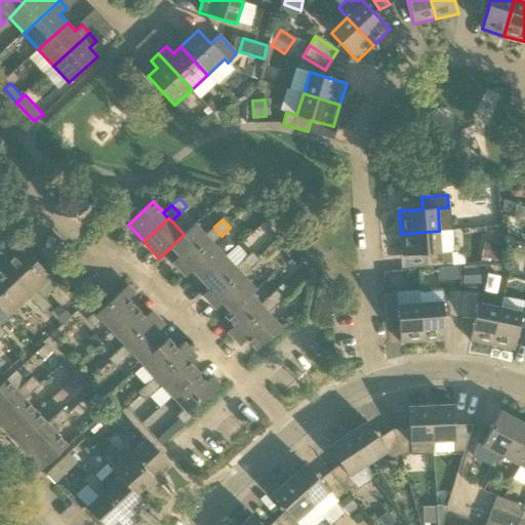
[(178,270),(210,240),(205,235),(195,224),(184,234),(184,235),(170,247),(171,247),(179,256),(172,263),(178,270)]
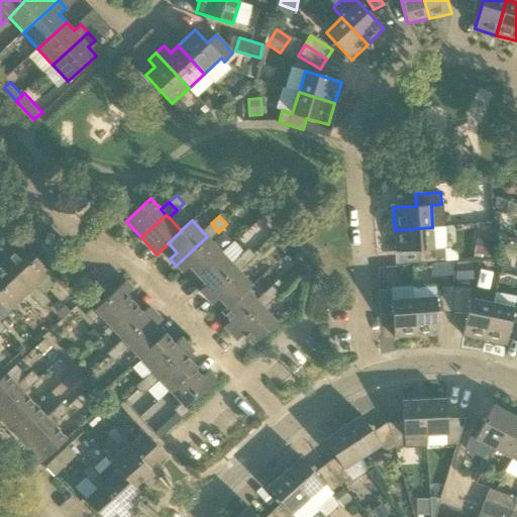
[(211,223),(202,231),(207,236),(210,239),(218,232),(211,223)]
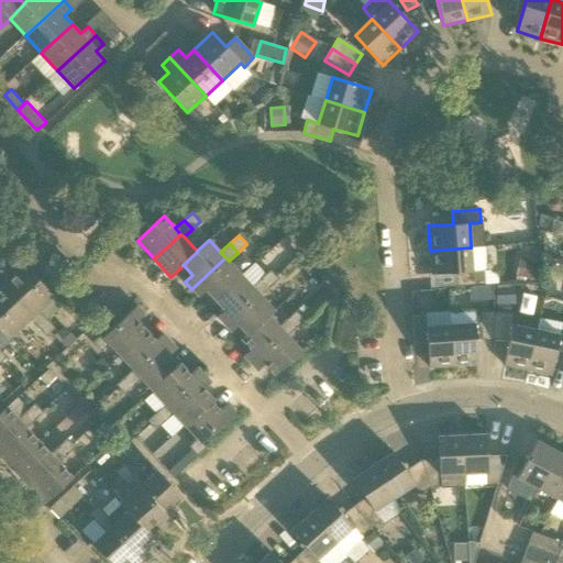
[(473,271),(471,247),(430,251),(431,275),(456,273),(457,286),(486,284),(484,271),(473,271)]
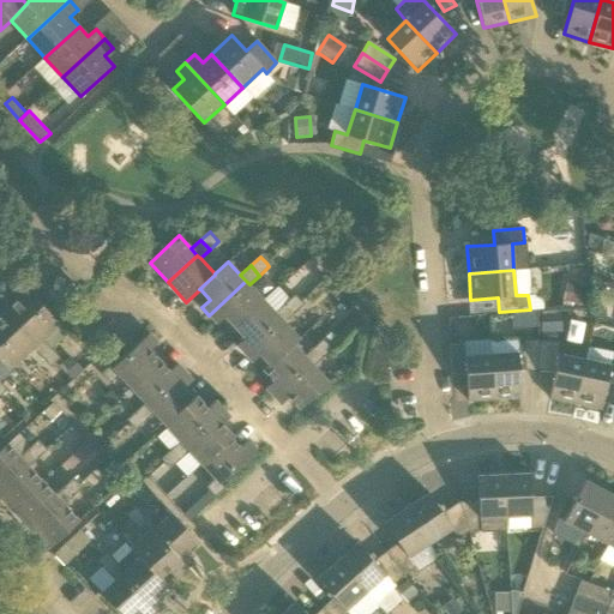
[(235,326),(264,300),(250,284),(246,281),(209,315),(217,324),(226,317),(235,326)]
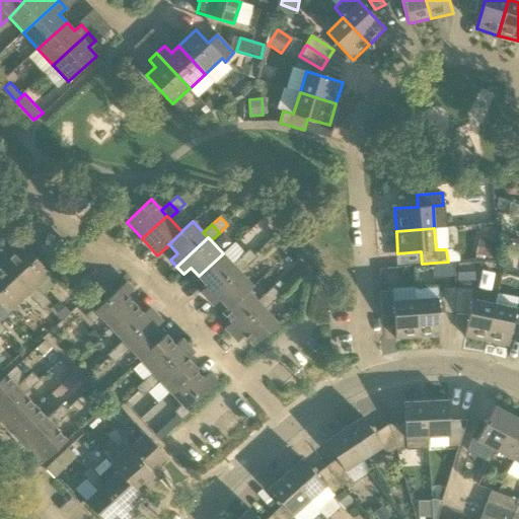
[(479,240),(478,253),(498,255),(498,241),(479,240)]
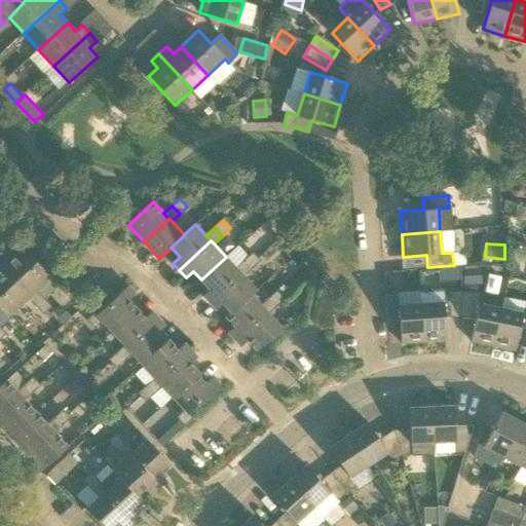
[(37,291),(51,278),(51,277),(22,246),(3,263),(33,295),(37,291)]
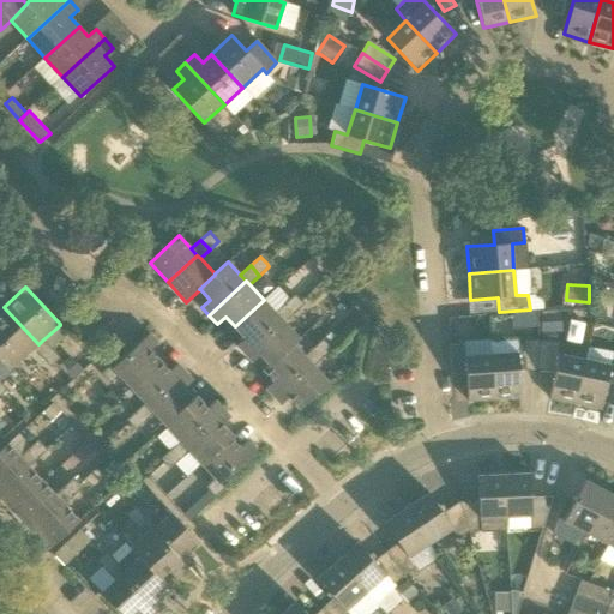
[(288,301),(286,305),(294,314),(305,305),(301,301),(295,295),(288,301)]
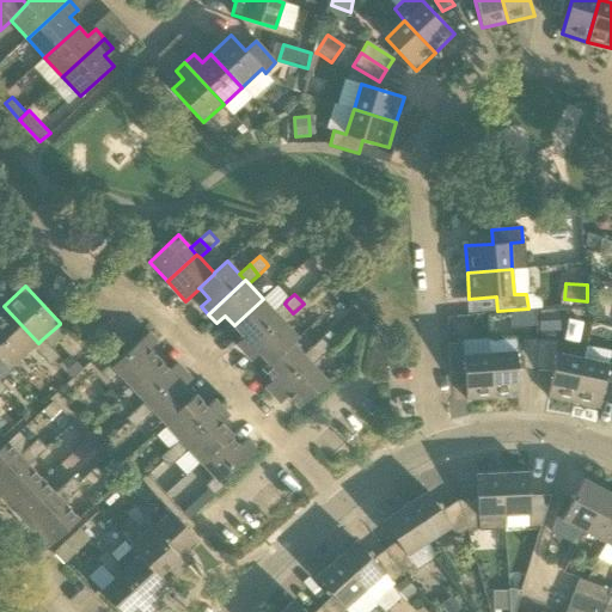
[(244,352),(279,318),(275,312),(263,299),(234,325),(244,337),(237,344),(244,352)]
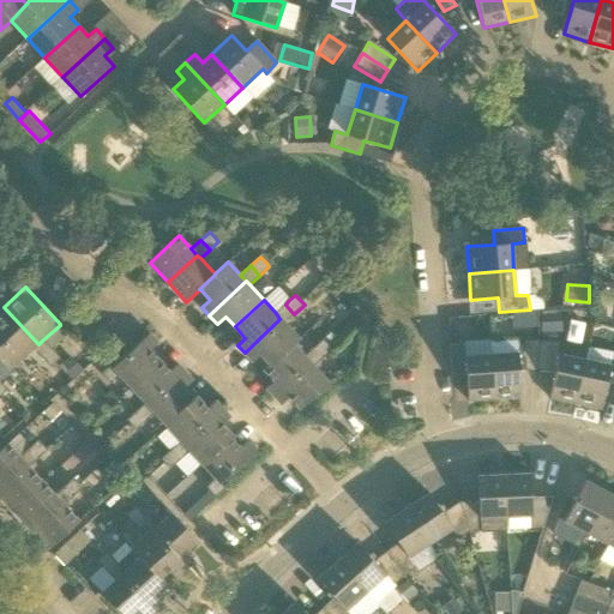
[(286,305),(276,313),(281,319),(284,323),(294,314),(286,305)]
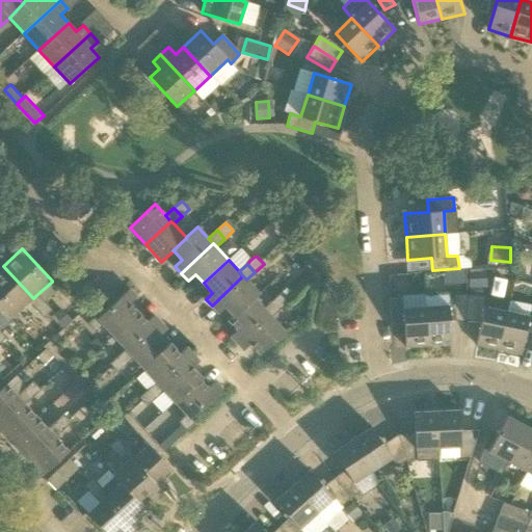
[(29,302),(33,298),(3,266),(0,268),(0,298),(15,315),(29,302)]
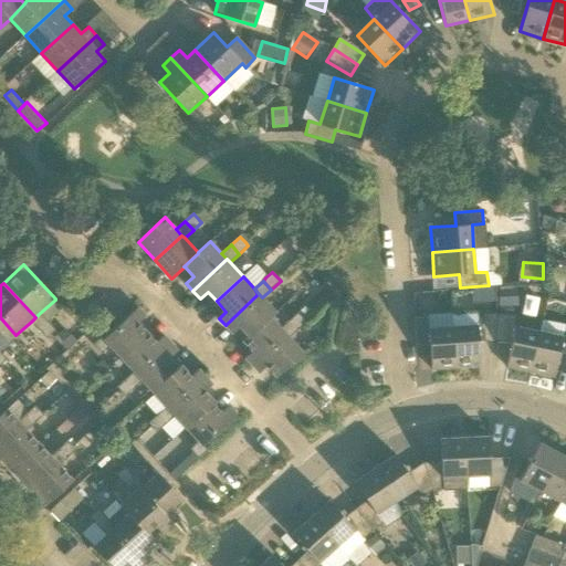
[(517,290),(499,291),(500,306),(513,306),(517,306),(517,290)]
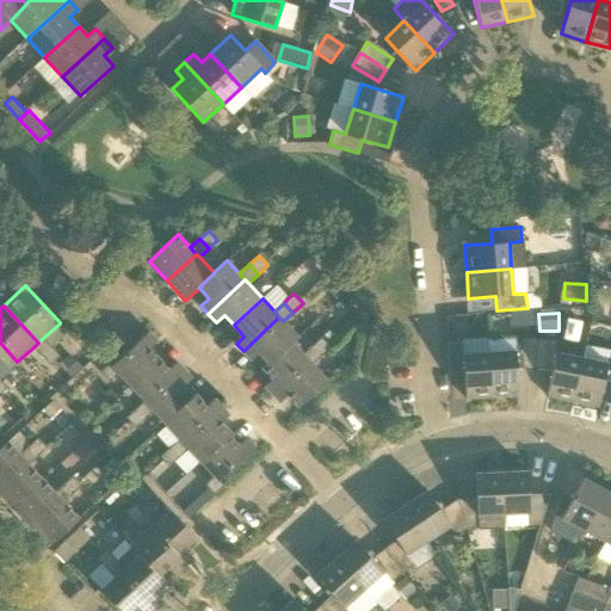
[(291,343),(292,344),(298,338),(283,321),(278,318),(244,351),(251,359),(259,352),(267,362),(269,363),(291,343)]
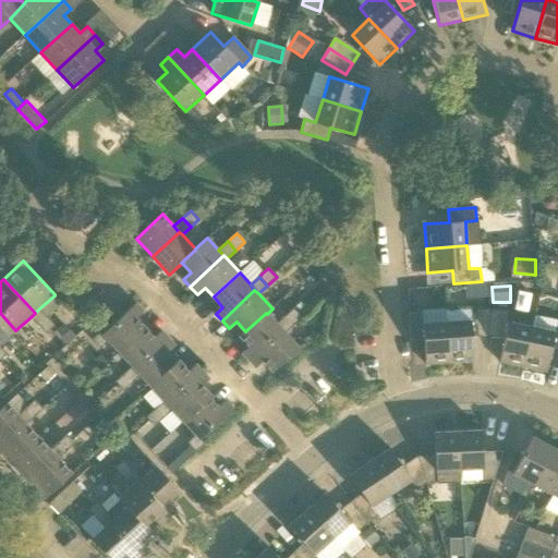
[(119,352),(145,328),(136,318),(143,312),(136,303),(102,334),(100,331),(92,339),(100,349),(109,341),(119,352)]
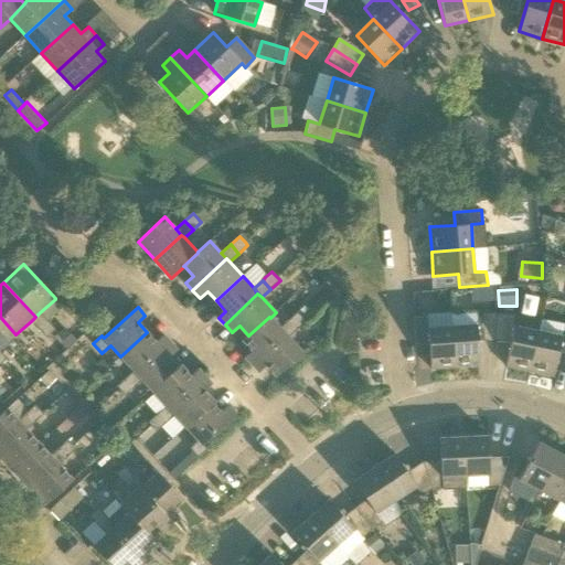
[(35,317),(31,321),(39,329),(48,321),(40,312),(35,317)]
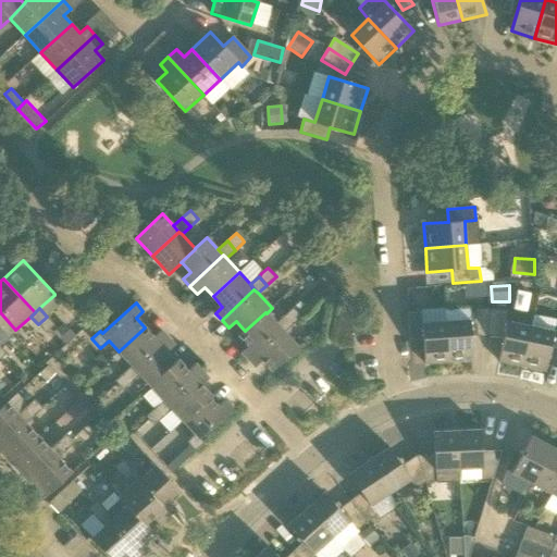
[(487,336),(489,309),(470,308),(470,320),(446,321),(449,362),(473,360),(472,336),(487,336)]
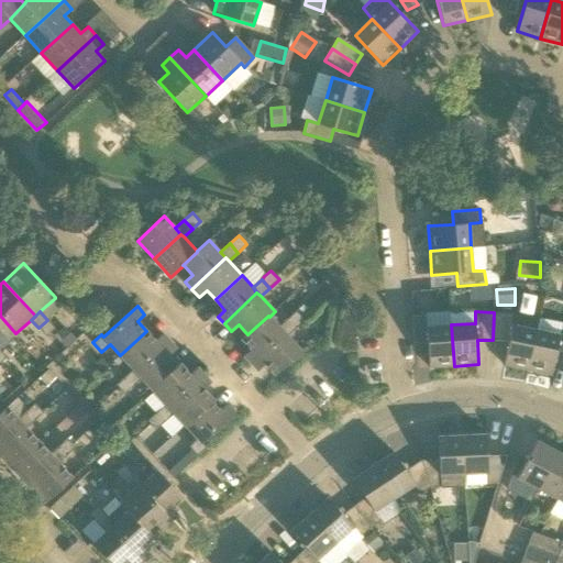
[(297,312),(288,320),(296,328),(305,320),(301,317),(297,312)]
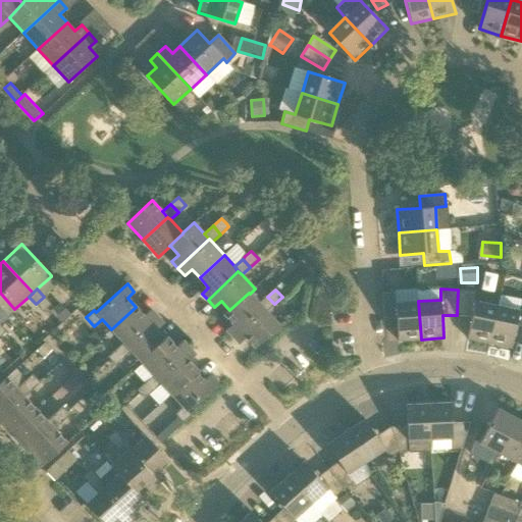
[(476,291),(473,290),(461,290),(458,290),(457,315),(472,316),(467,338),(489,344),(497,306),(475,301),(476,291)]
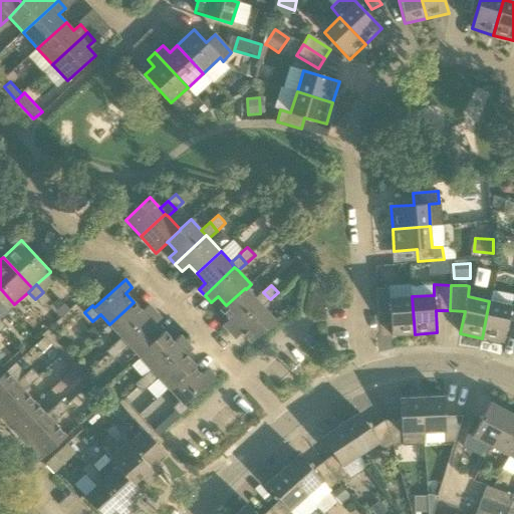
[(415,334),(412,296),(390,298),(389,287),(376,288),(378,314),(391,313),(393,335),(415,334)]
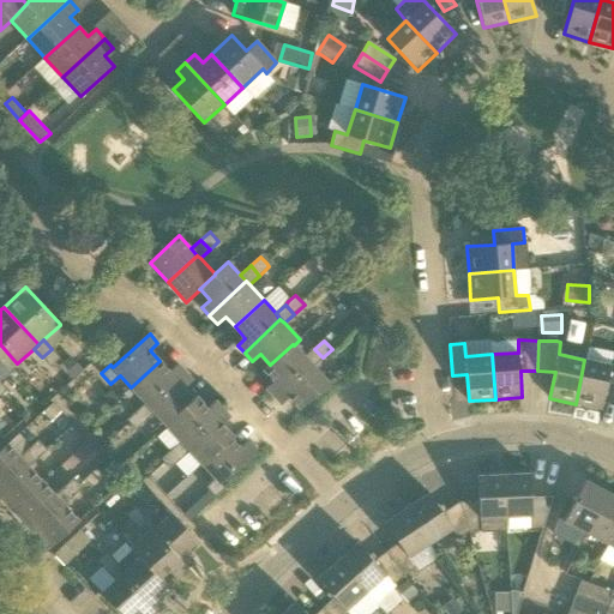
[(0,380),(0,379),(17,363),(0,344),(0,386),(5,392),(8,390),(0,380)]
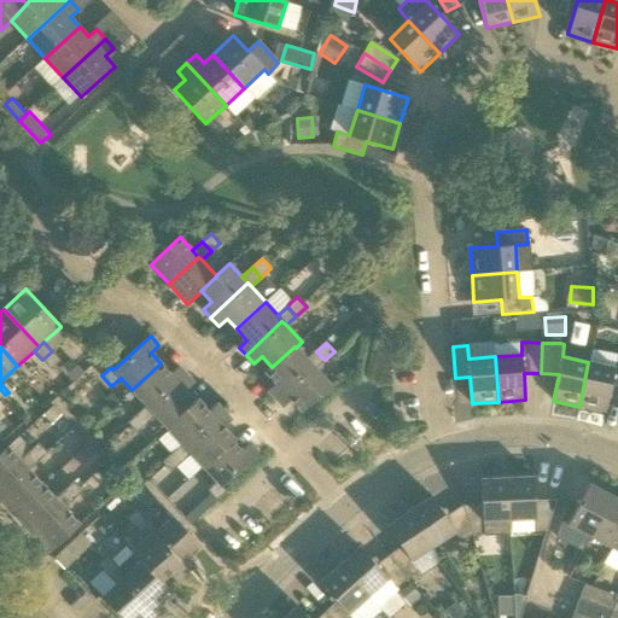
[(275,400),(312,365),(308,360),(296,348),(295,347),(272,367),(270,366),(266,372),(277,384),(268,391),(275,400)]
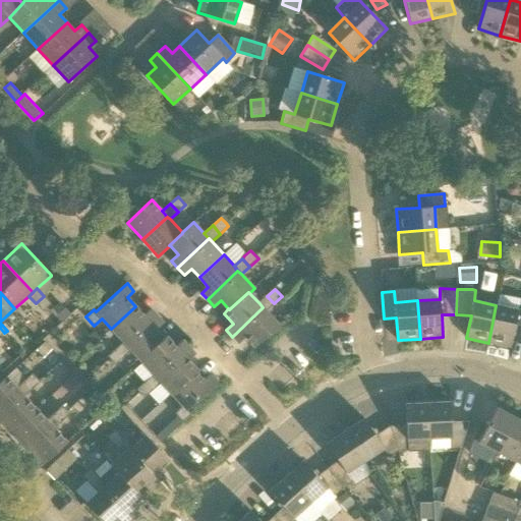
[(44,296),(36,303),(43,311),(47,307),(51,303),(44,296)]
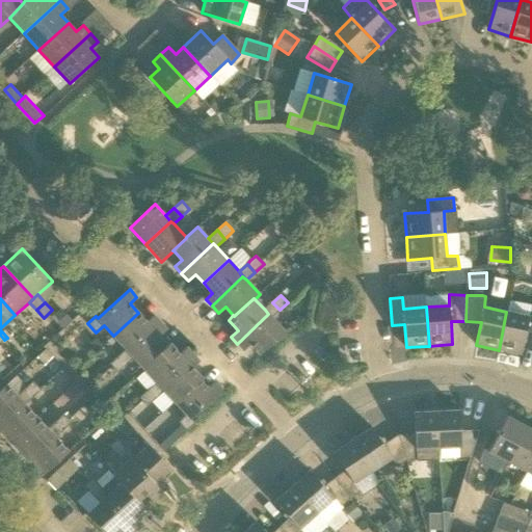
[(272,302),(265,310),(269,314),(272,317),(280,310),(272,302)]
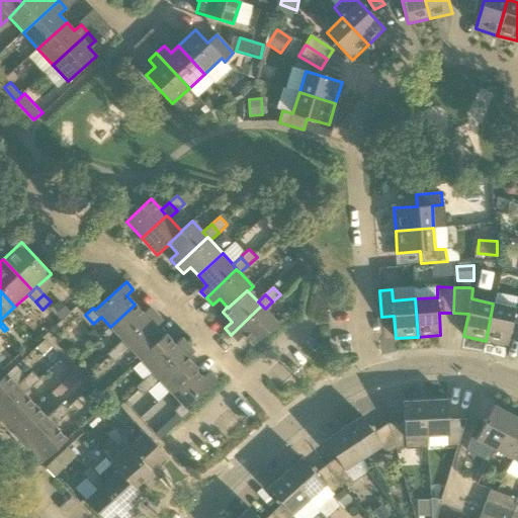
[(517,325),(517,298),(515,308),(493,304),(486,341),(508,345),(512,323),(517,325)]
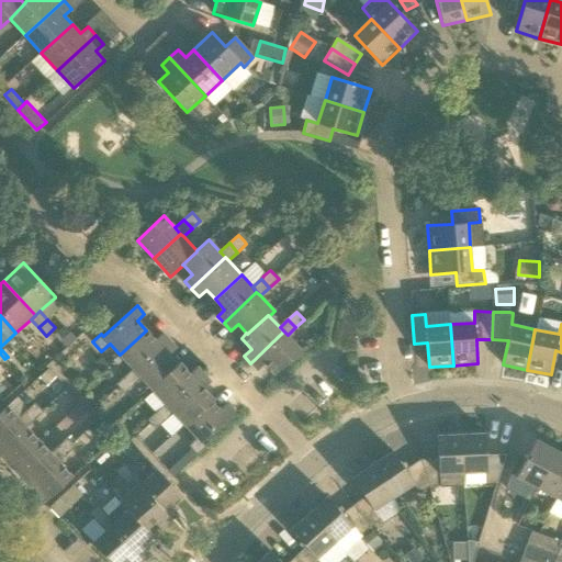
[(136,372),(170,341),(163,334),(156,340),(146,330),(120,355),(133,369),(136,372)]
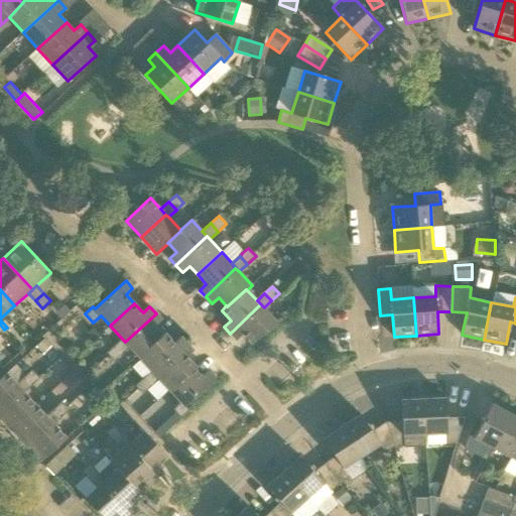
[(260,304),(230,334),(237,341),(243,334),(252,344),(276,321),(264,307),(260,304)]
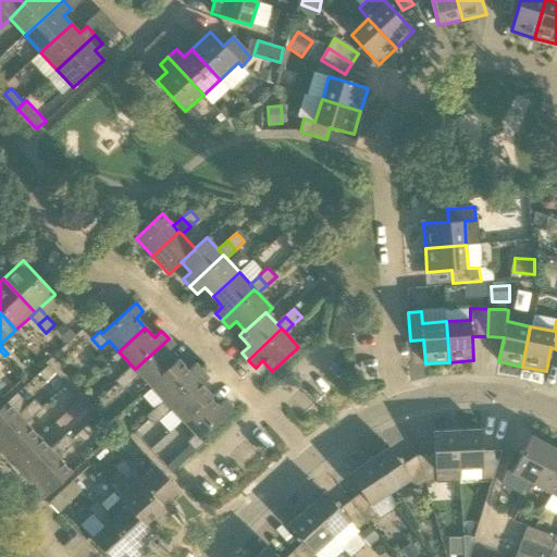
[(150,386),(178,360),(177,359),(176,360),(168,351),(175,345),(169,338),(135,369),(140,375),(150,386)]
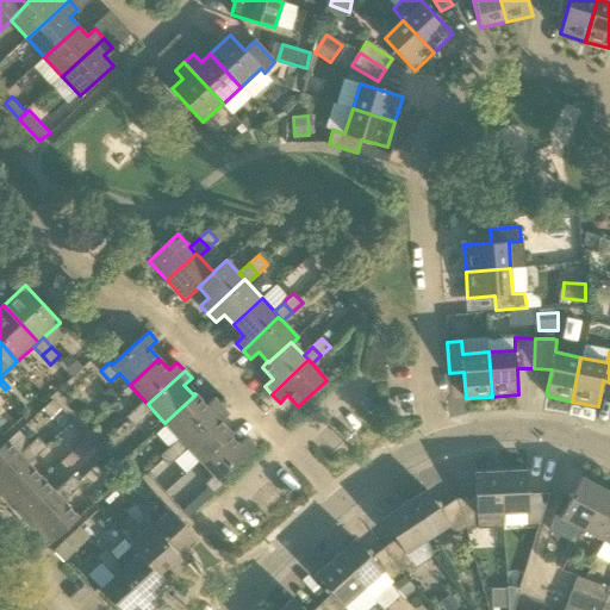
[(182,442),(222,406),(213,398),(206,405),(195,394),(165,423),(180,439),(182,442)]
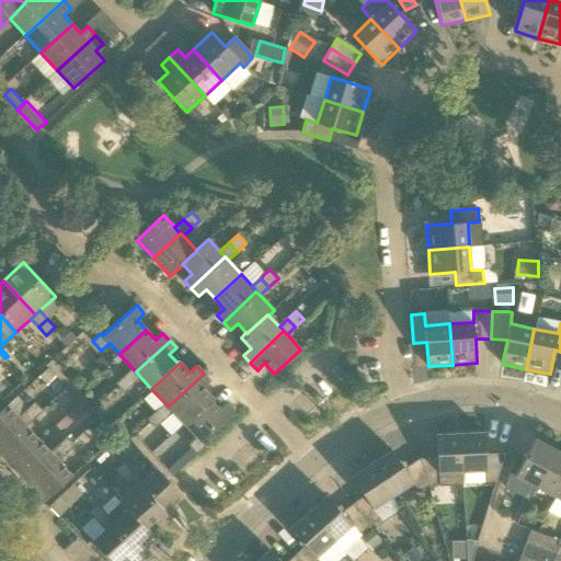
[(133,368),(125,376),(133,385),(141,378),(136,371),(133,368)]
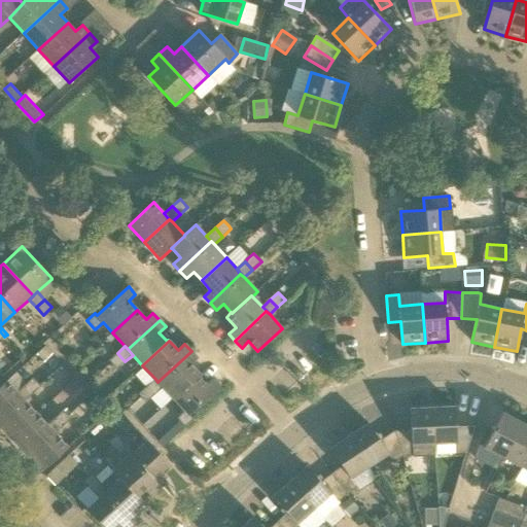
[(173,398),(200,374),(190,364),(198,357),(191,351),(157,382),(163,387),(173,398)]
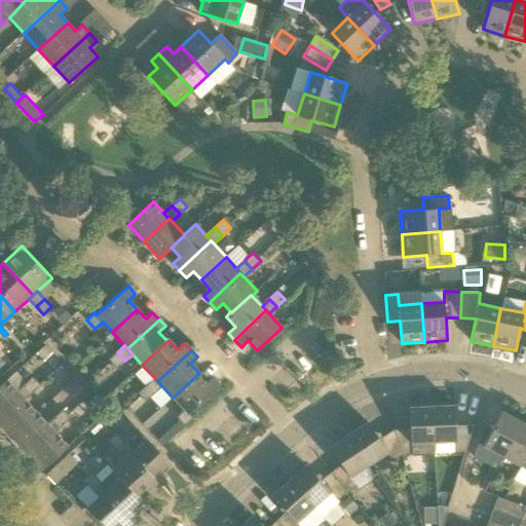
[(117,352),(109,360),(112,363),(117,368),(124,361),(117,352)]
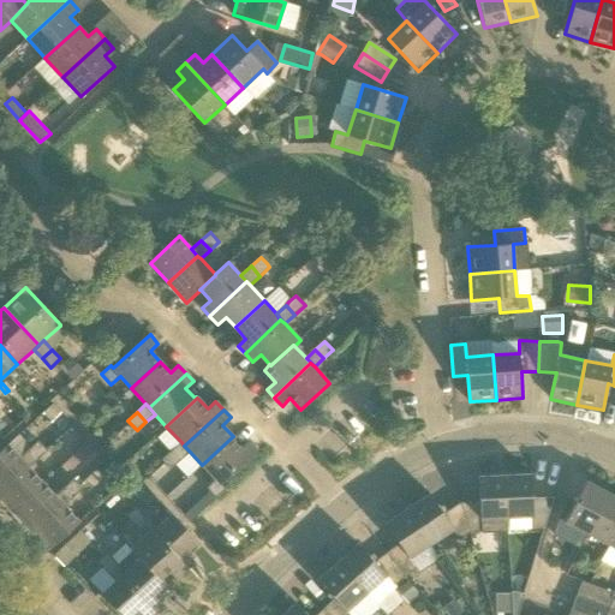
[(207,489),(212,494),(216,497),(226,489),(221,484),(257,451),(249,441),(240,448),(232,439),(234,437),(233,436),(202,465),(215,479),(207,489)]
